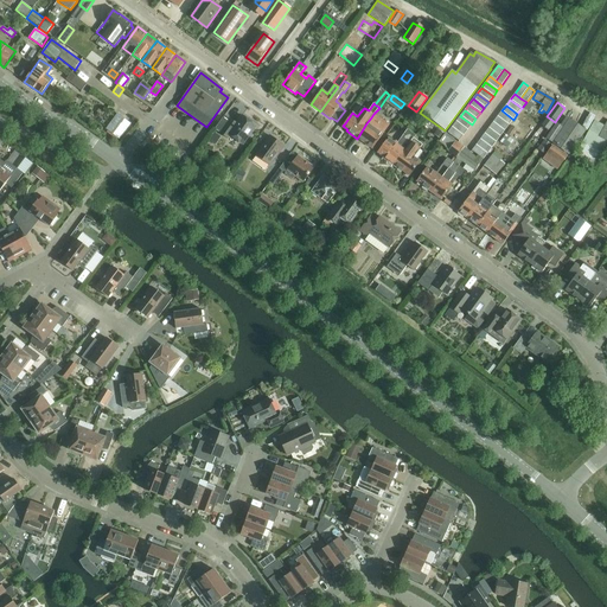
[(502,110),(497,116),(509,125),(513,120),(502,110)]
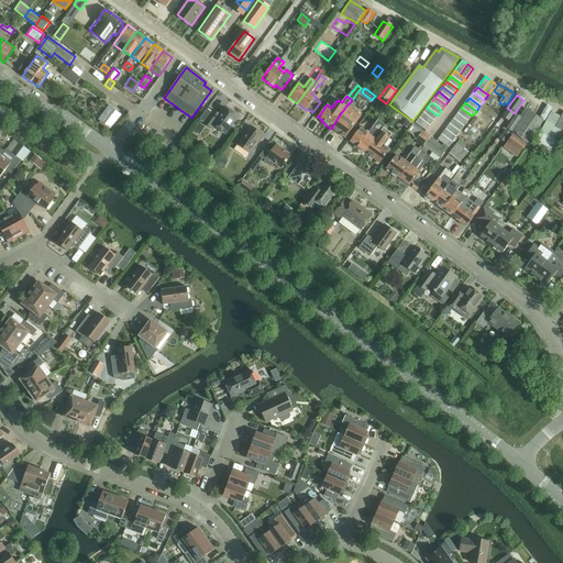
[(101,114),(98,120),(108,128),(110,129),(121,116),(121,114),(109,106),(101,114)]
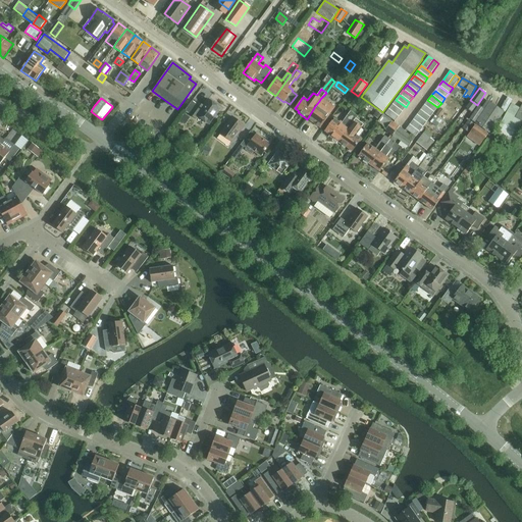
[(315,106),(307,119),(315,125),(319,128),(320,127),(328,116),(334,108),(321,98),(319,101),(315,106)]
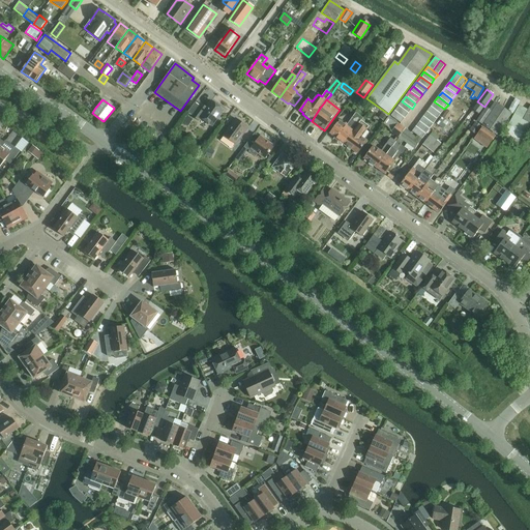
[(201,105),(200,107),(196,104),(188,113),(200,121),(201,119),(212,127),(225,111),(212,101),(207,109),(201,105)]
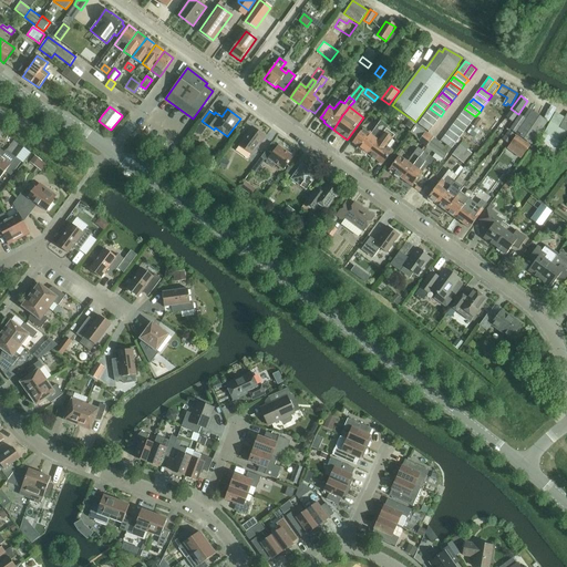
[(428,112),(426,113),(436,122),(441,116),(430,109),(428,112)]
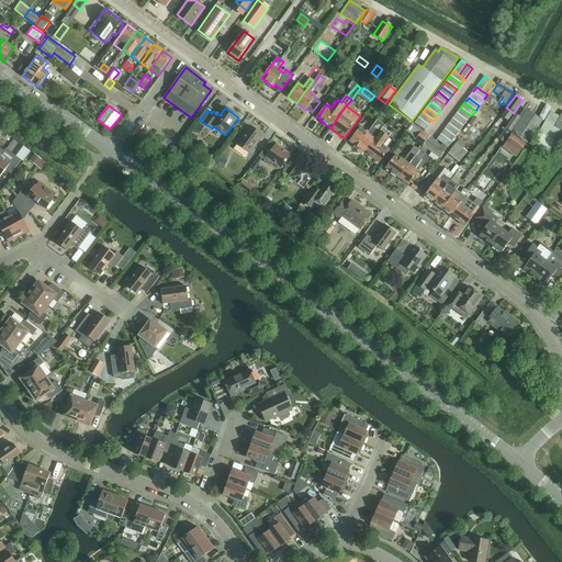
[(460,108),(457,113),(468,121),(471,115),(460,108)]
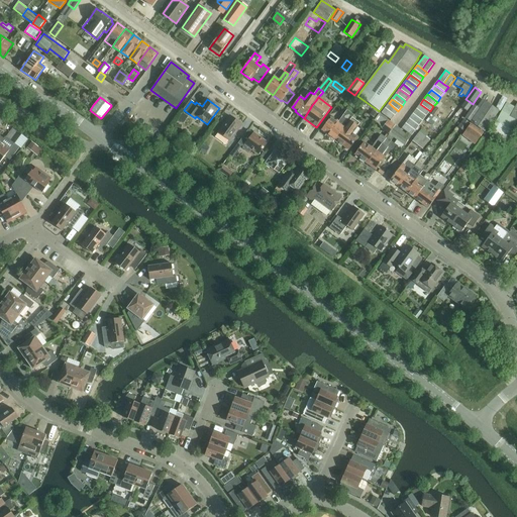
[(467,111),(473,104),(467,100),(461,107),(467,111)]
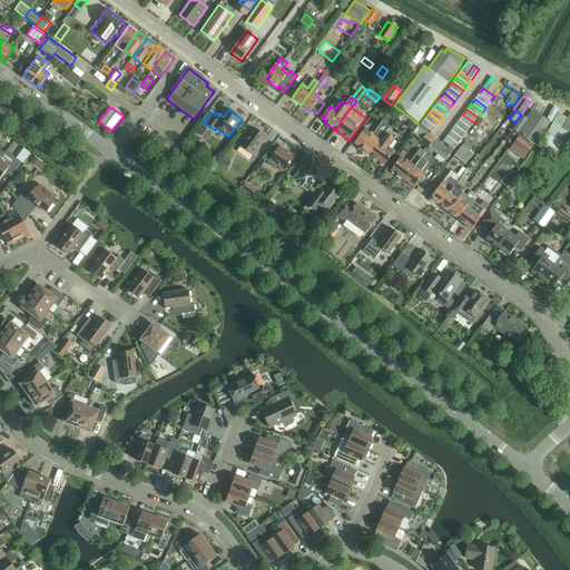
[(534,146),(550,123),(534,112),(519,136),(521,137),(534,146)]
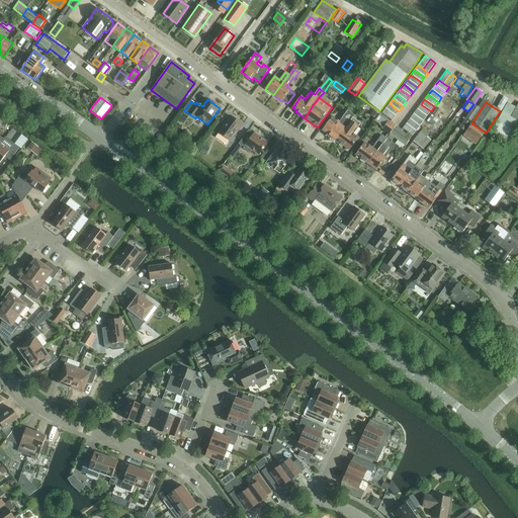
[(390,103),(385,108),(396,115),(399,111),(390,103)]
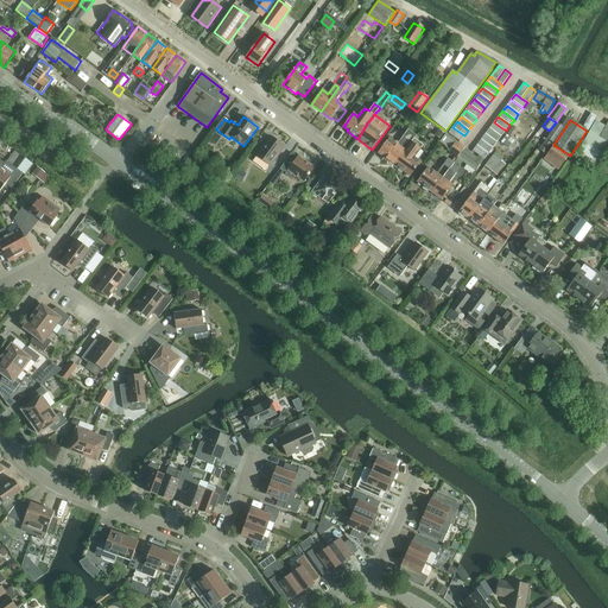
[(607,121),(606,126),(605,128),(594,124),(575,159),(597,171),(607,151),(607,121)]
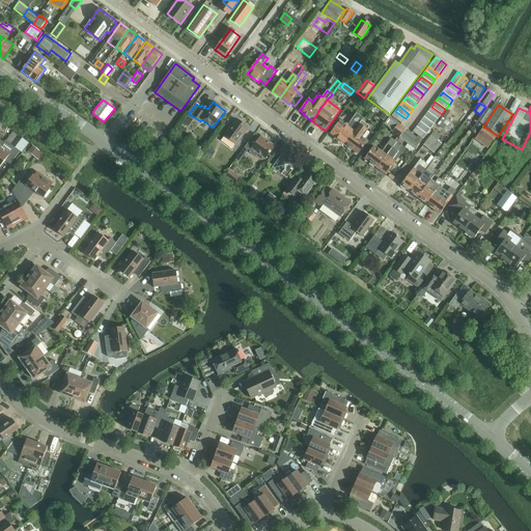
[(431,107),(427,112),(438,119),(442,114),(431,107)]
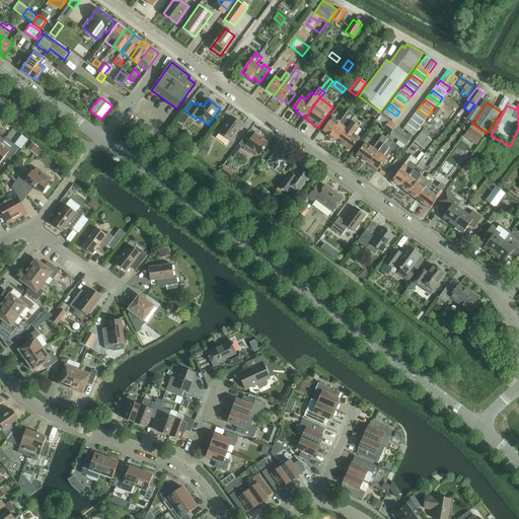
[(472,122),(482,109),(475,105),(466,119),(472,122)]
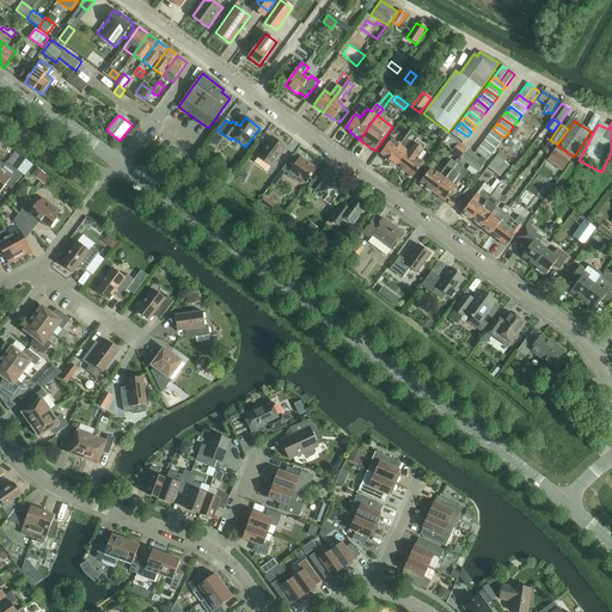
[(516,127),(510,134),(515,138),(521,130),(516,127)]
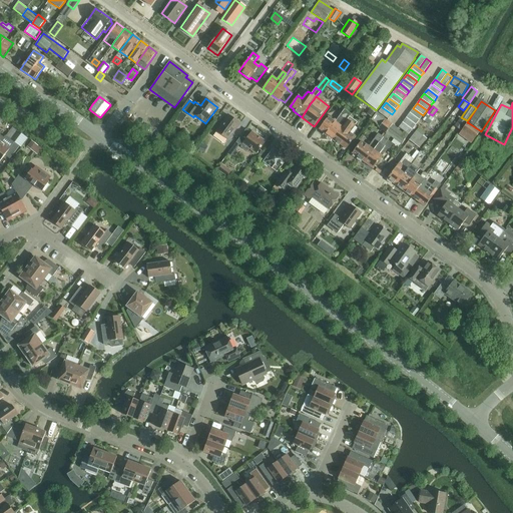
[(382,107),(378,112),(388,119),(392,114),(382,107)]
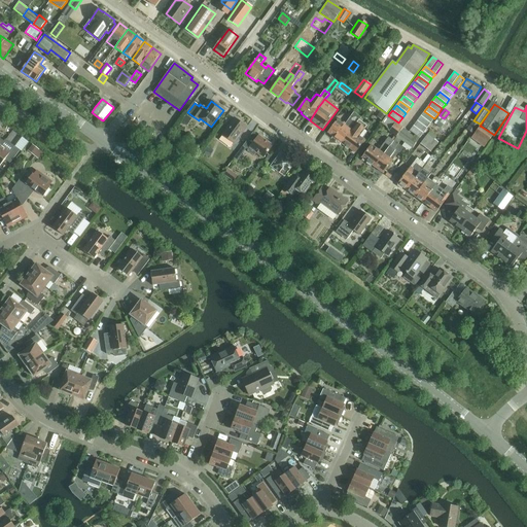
[(424,111),(421,116),(430,124),(434,118),(424,111)]
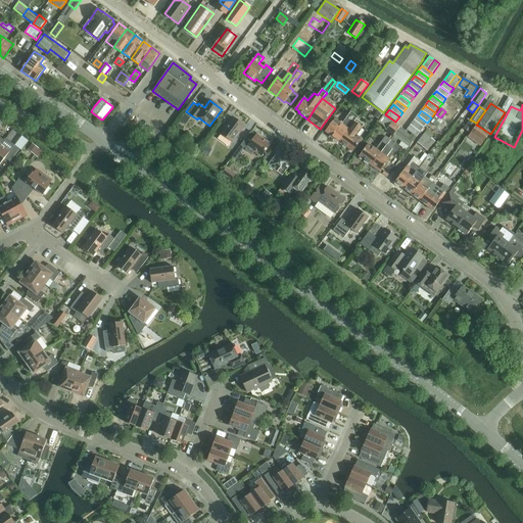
[(378,111),(375,116),(381,121),(384,115),(378,111)]
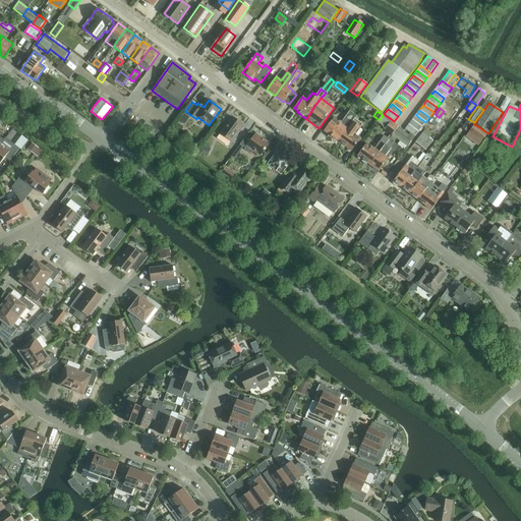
[(331,134),(330,136),(338,141),(356,117),(350,112),(341,124),(339,123),(339,124),(333,120),(326,130),(331,134)]
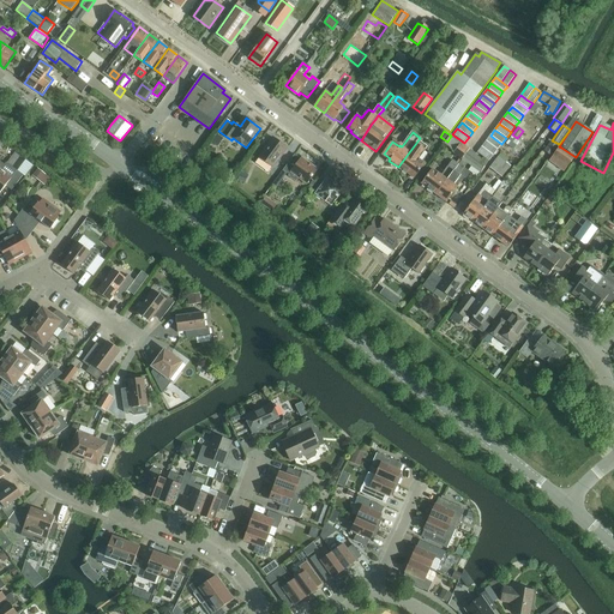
[(491,136),(486,140),(498,150),(501,144),(491,136)]
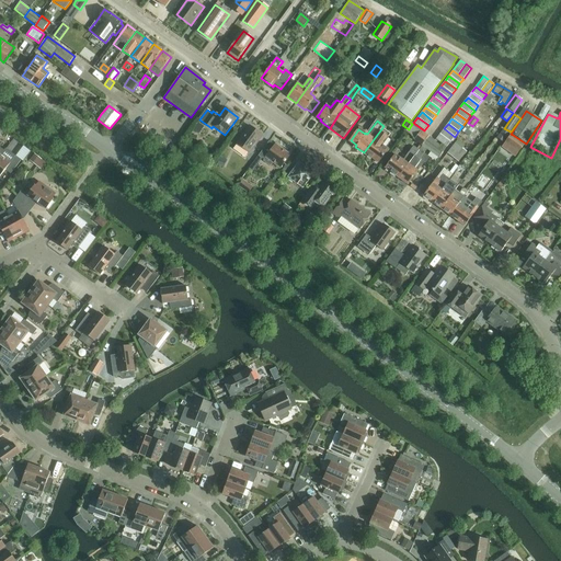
[(468,125),(462,132),(469,137),(474,130),(468,125)]
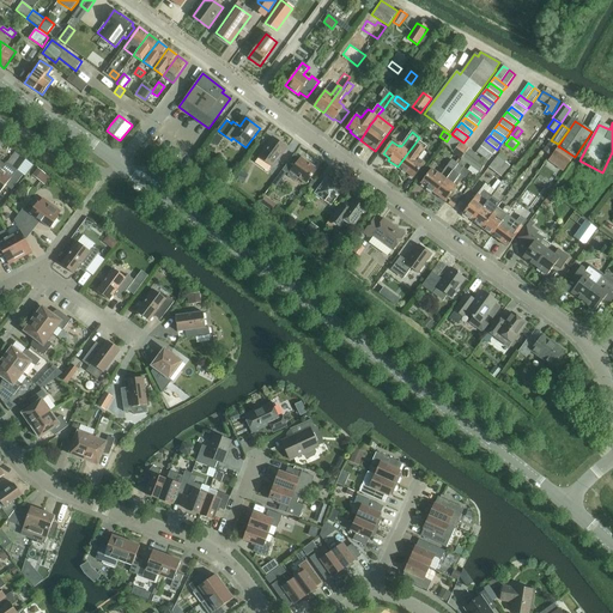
[(273,168),(287,149),(273,138),(259,157),(273,168)]
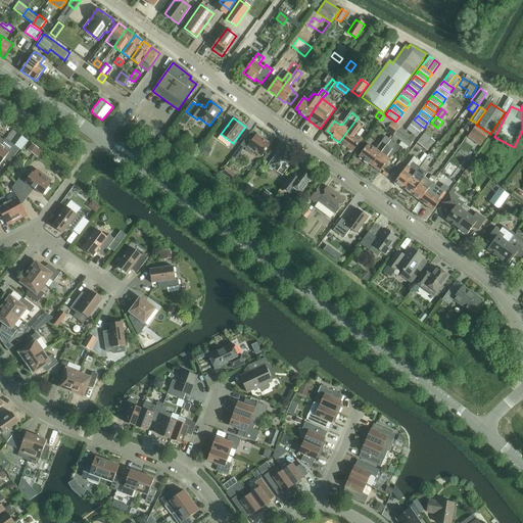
[(358,117),(339,142),(352,152),(362,140),(357,136),(362,129),(364,126),(357,120),(358,117)]
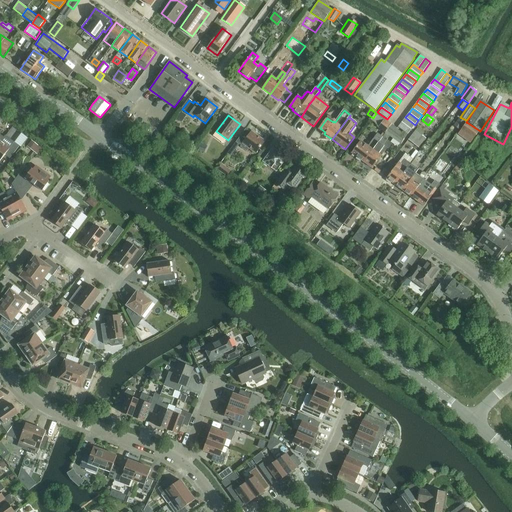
[(405,117),(401,122),(411,130),(415,125),(405,117)]
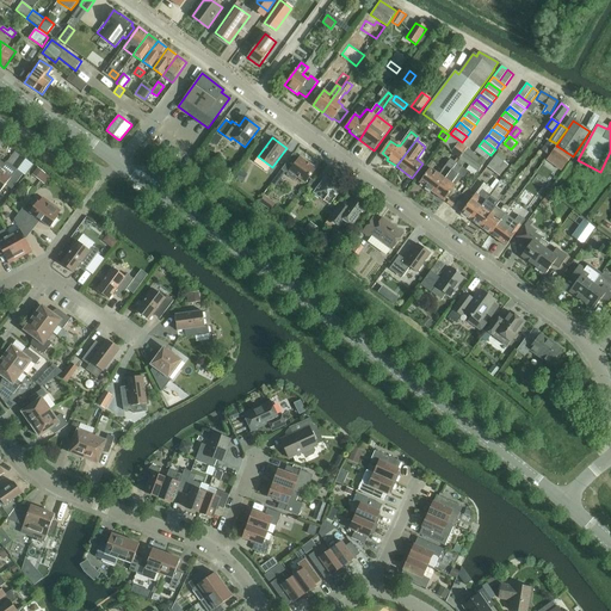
[(548,155),(555,146),(549,141),(542,150),(548,155)]
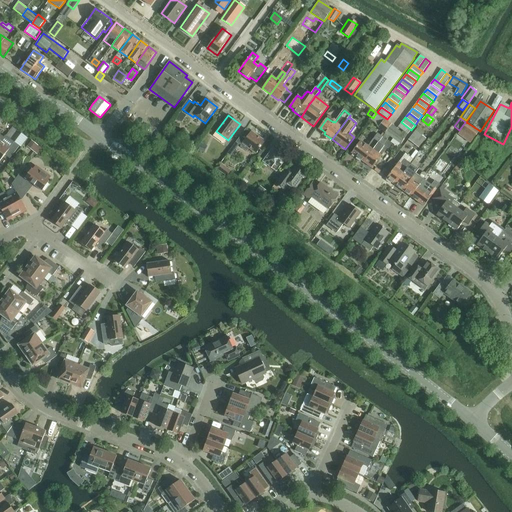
[(385,119),(379,128),(386,133),(392,124),(385,119)]
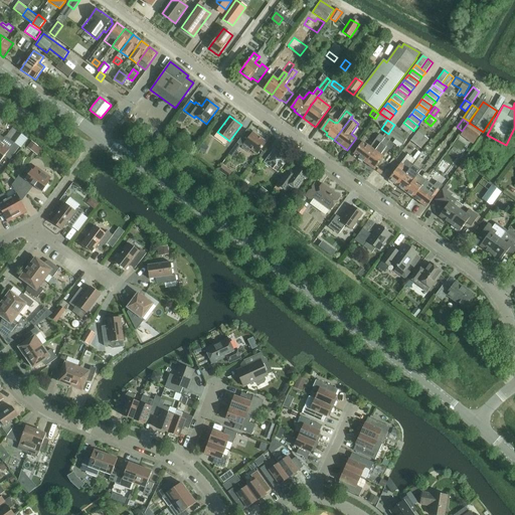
[(403,123),(400,128),(405,132),(409,135),(413,131),(403,123)]
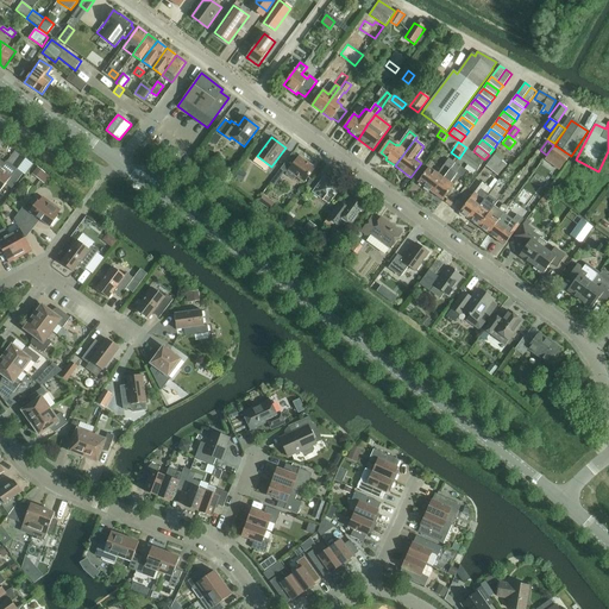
[(554,145),(548,155),(557,161),(552,167),(559,171),(563,165),(570,157),(554,145)]
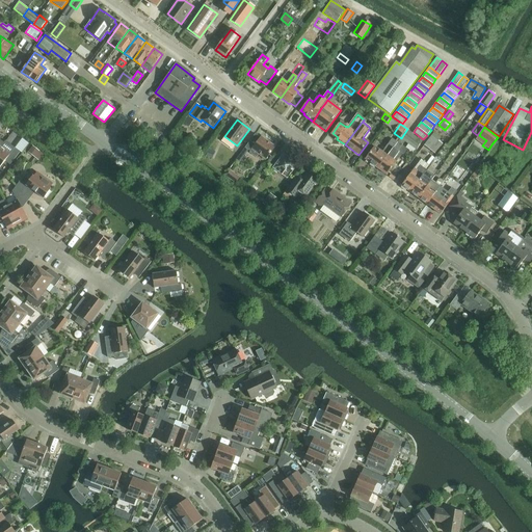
[(401,138),(398,142),(378,169),(387,176),(396,163),(393,160),(399,153),(398,152),(405,142),(416,150),(423,139),(419,136),(418,137),(411,134),(413,133),(407,129),(401,138)]
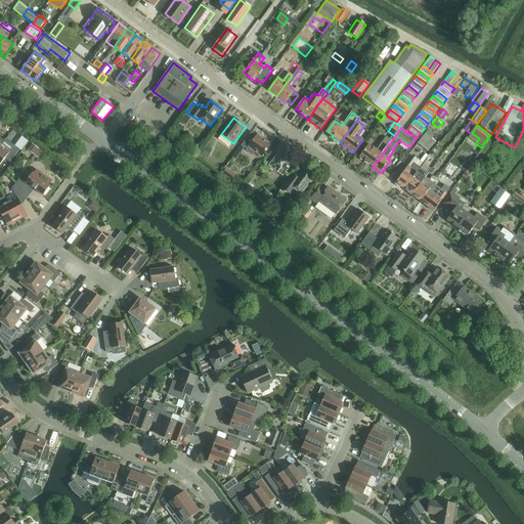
[(245,147),(247,149),(246,150),(252,156),(255,151),(263,157),(271,145),(258,136),(257,136),(252,132),(243,146),(242,145),(236,153),(239,155),(245,147)]
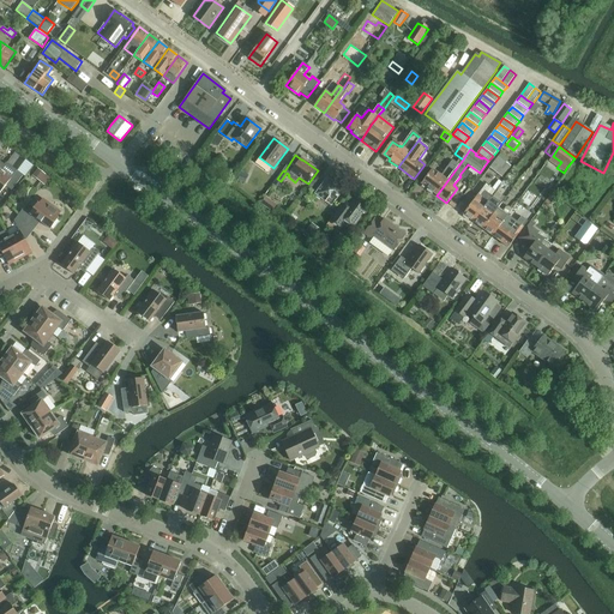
[(511,167),(498,157),(489,168),(501,178),(511,167)]
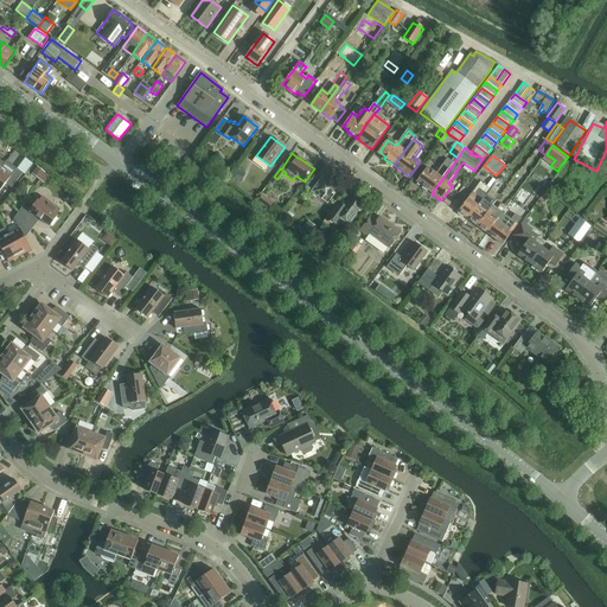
[(417,179),(423,184),(422,186),(432,193),(454,163),(447,159),(436,174),(433,172),(432,172),(426,167),(417,179)]
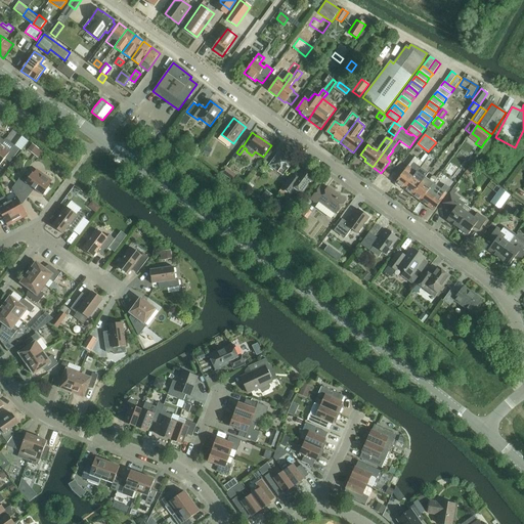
[(0,145),(0,165),(6,157),(11,160),(19,149),(5,139),(3,141),(0,145)]
